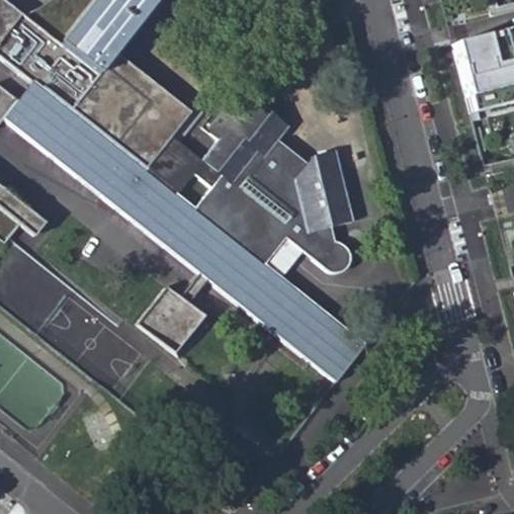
[(17,96),(0,82),(0,117),(3,114),(336,380),(365,344),(282,277),(264,263),(287,236),(305,249),(335,270),(344,270),(348,267),(352,260),(349,248),(337,241),(334,227),(357,222),(337,150),(314,155),(308,163),(279,141),(289,125),(252,95),(238,112),(223,99),(202,124),(219,138),(201,159),(171,134),(169,132),(142,166),(112,144),(147,98),(103,64),(114,50),(152,0),(92,0),(72,26),(57,14),(50,12),(43,16),(36,24),(21,11),(6,0),(0,0),(0,54),(30,78),(45,88),(30,106),(17,96)]
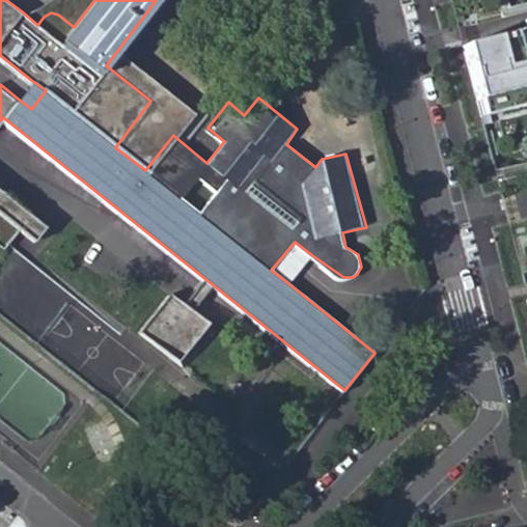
[(74,27),(94,0),(40,0),(22,11),(37,25),(44,17),(51,12),(58,15),(74,27)]
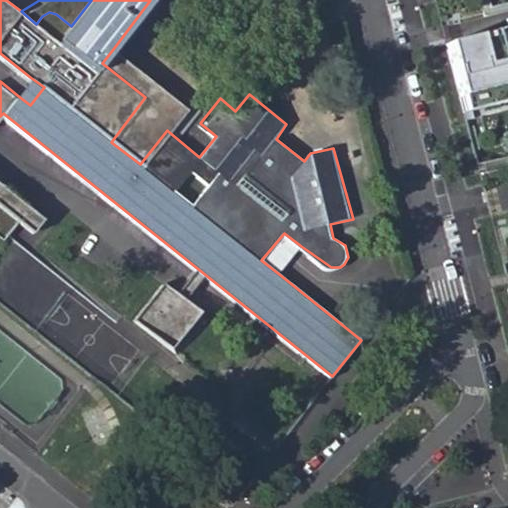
[(507,25),(449,41),(466,110),(507,99),(507,25)]
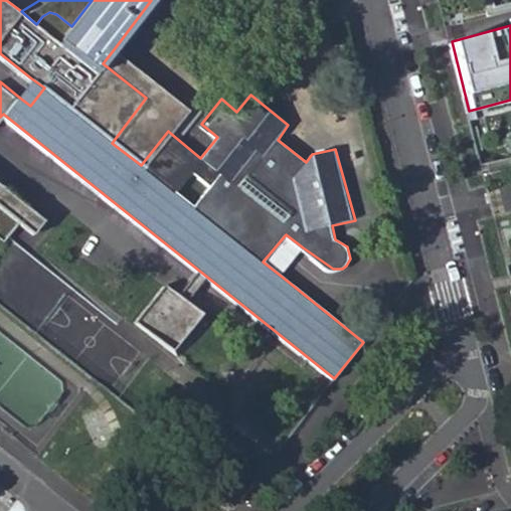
[(189,108),(114,49),(103,63),(146,98),(112,143),(141,165),(168,131),(170,133),(189,108)]
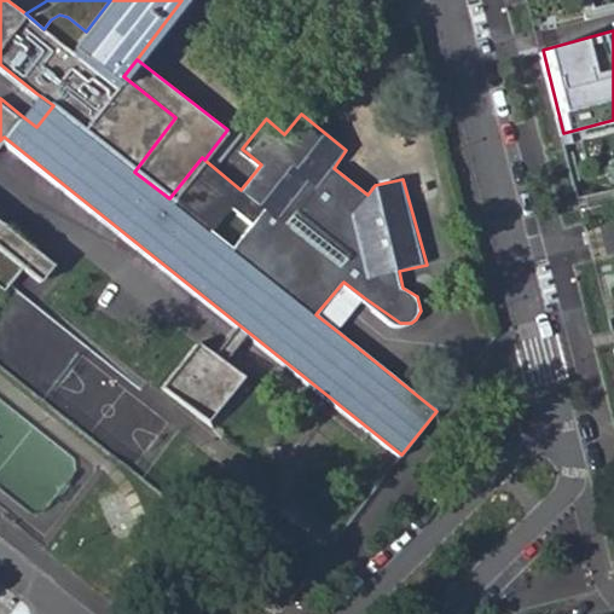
[(53,105),(36,93),(21,115),(36,127),(53,105)]
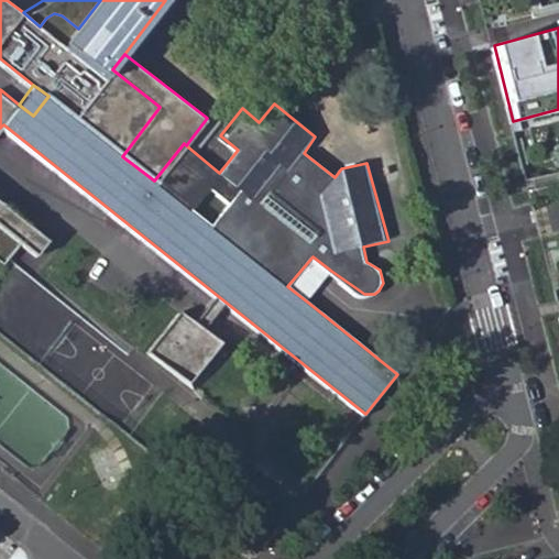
[(0,258),(3,261),(20,240),(36,253),(47,239),(0,200),(0,258)]
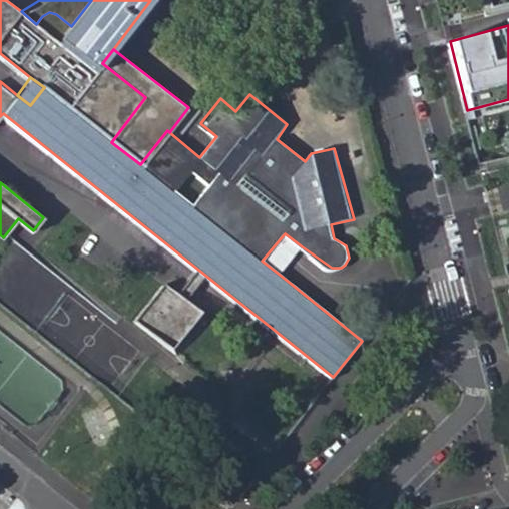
[(285,233),(262,261),(280,275),(302,246),(285,233)]
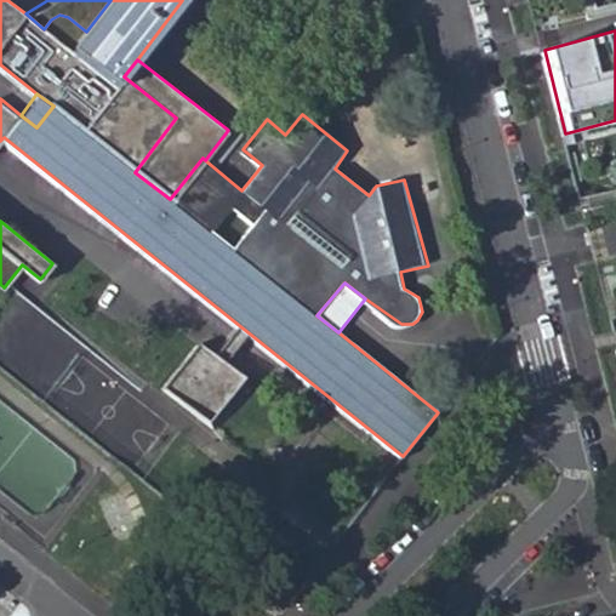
[(215,427),(255,386),(198,340),(161,385),(215,427)]
